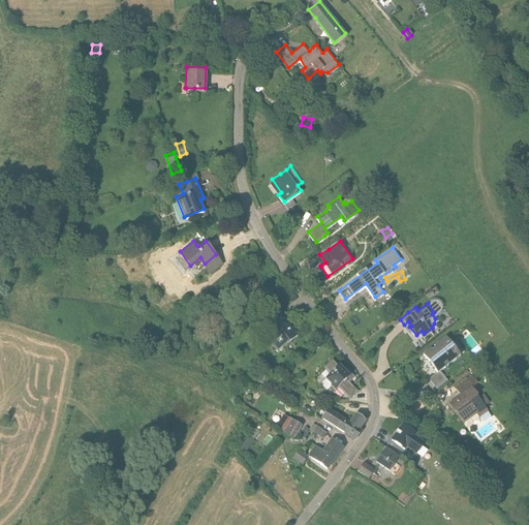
[(279,309),(272,315),(260,323),(279,347),(289,338),(298,332),(296,329),(292,331),(289,327),(291,325),(279,309)]
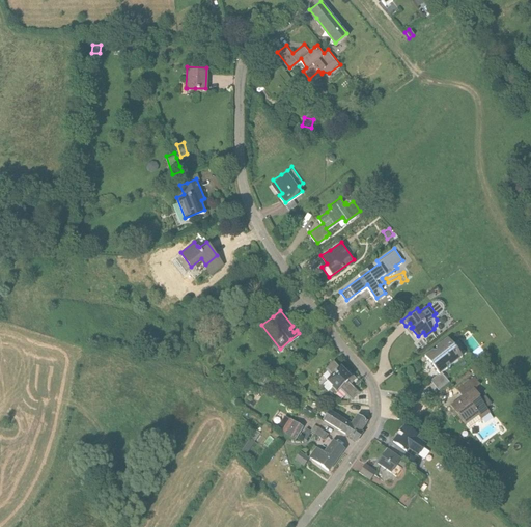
[(447,335),(436,344),(427,351),(431,357),(429,359),(437,367),(436,368),(439,371),(430,378),(438,388),(446,381),(448,380),(441,370),(463,354),(447,335)]
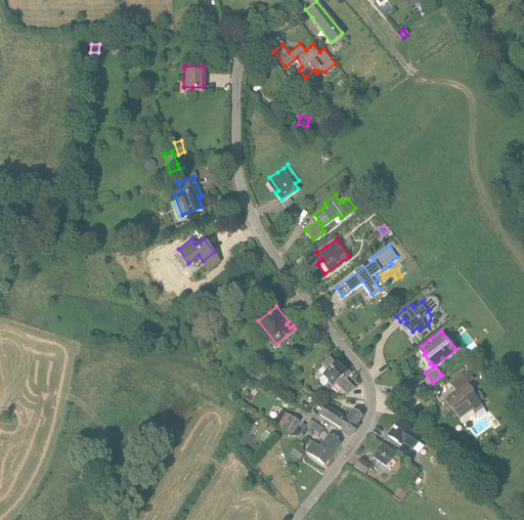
[(478,353),(472,357),(477,363),(482,360),(478,353)]
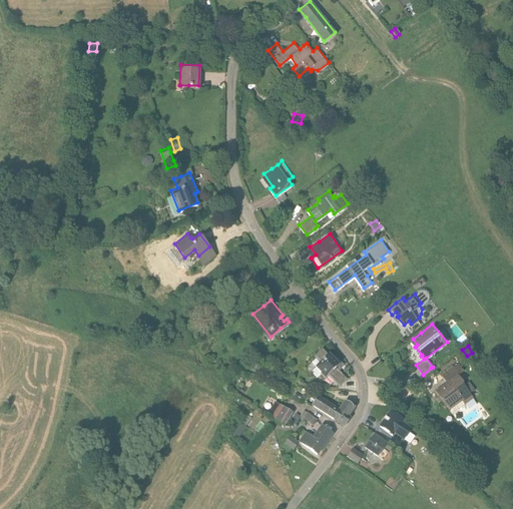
[(329,372),(333,376),(340,383),(346,376),(336,366),(339,363),(329,353),(329,354),(322,347),(315,354),(321,360),(317,365),(326,375),(329,372)]
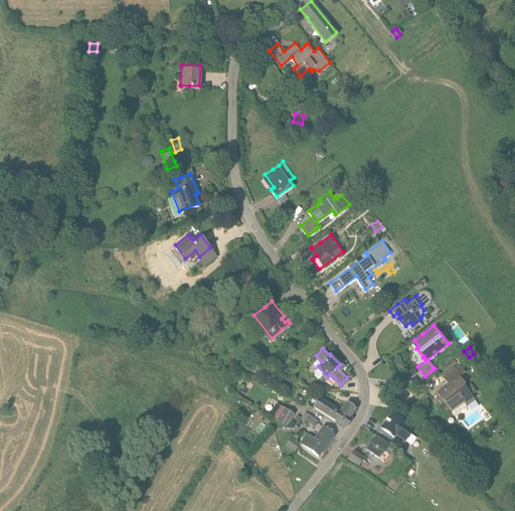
[(262,365),(253,361),(251,368),(259,372),(262,365)]
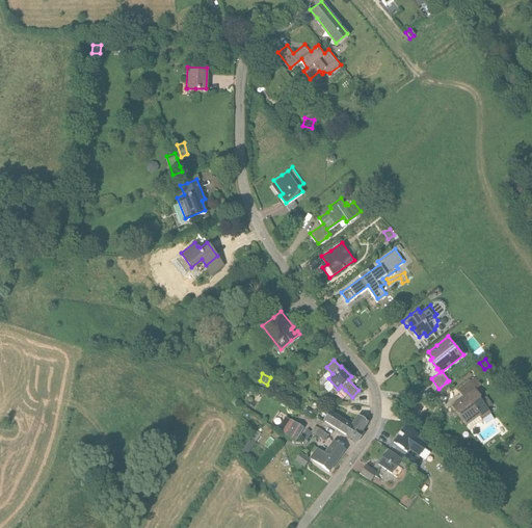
[(455,407),(457,411),(466,422),(474,416),(478,413),(482,417),(491,410),(487,404),(493,401),(486,393),(481,396),(475,387),(474,386),(463,394),(459,397),(451,403),(454,407),(455,407)]
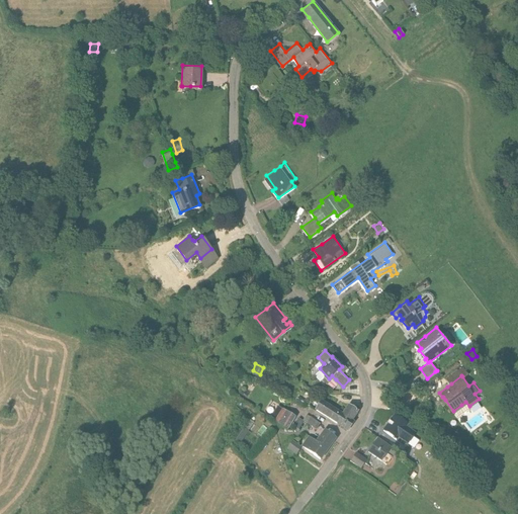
[(316,407),(337,420),(342,412),(340,411),(321,398),(316,407)]
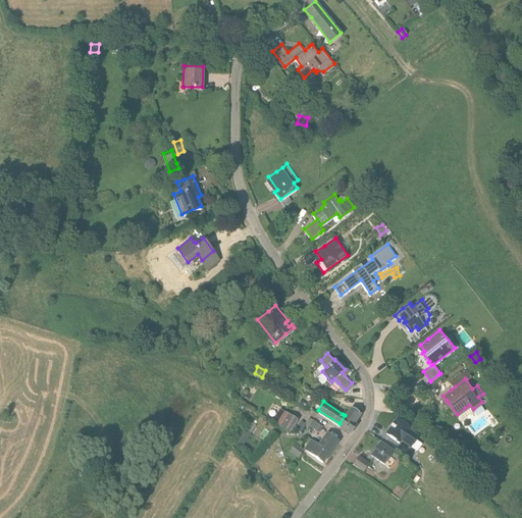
[(345,415),(340,423),(351,430),(356,422),(354,420),(360,412),(351,406),(345,415)]
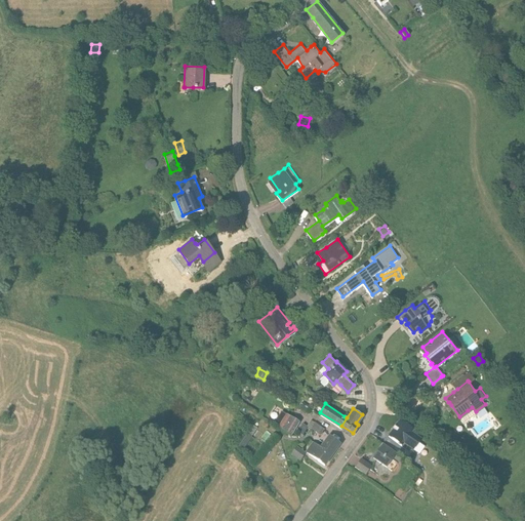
[(299,419),(286,411),(278,424),(291,433),(299,419)]
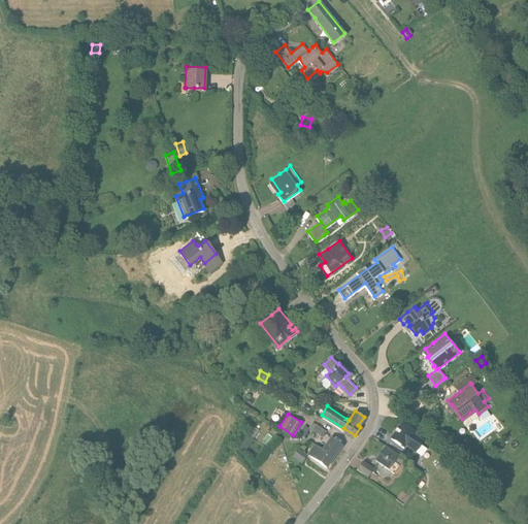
[(415,430),(402,420),(391,435),(404,446),(405,443),(416,450),(423,439),(413,432),(415,430)]
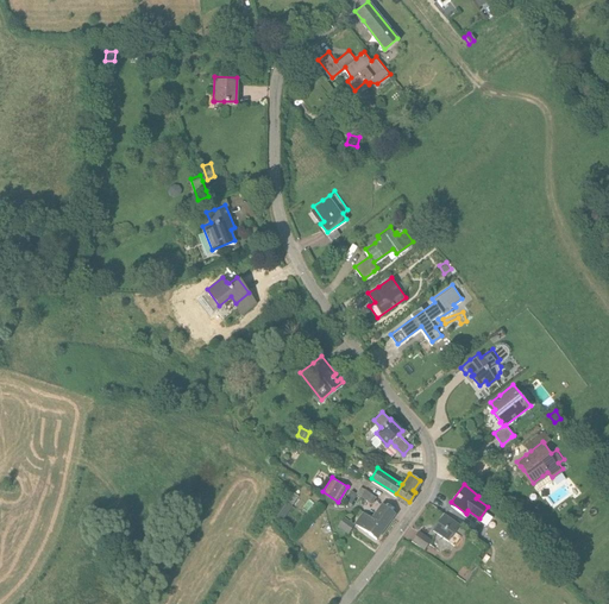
[(365,486),(360,494),(371,501),(376,494),(365,486)]
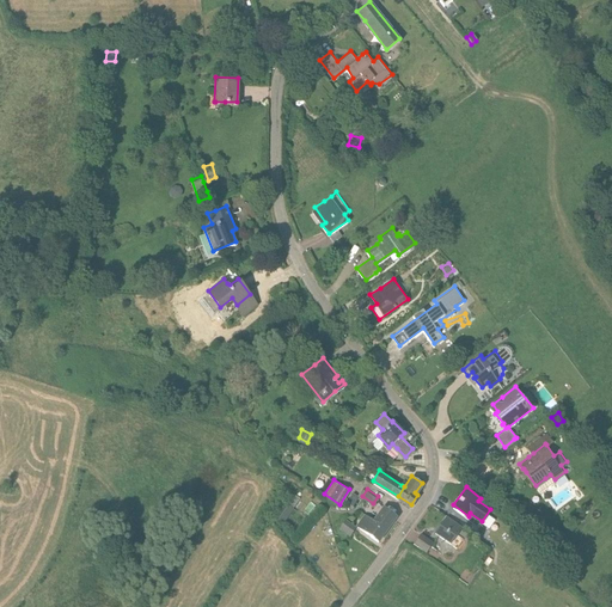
[(397,514),(386,507),(383,504),(372,517),(371,520),(385,531),(397,514)]
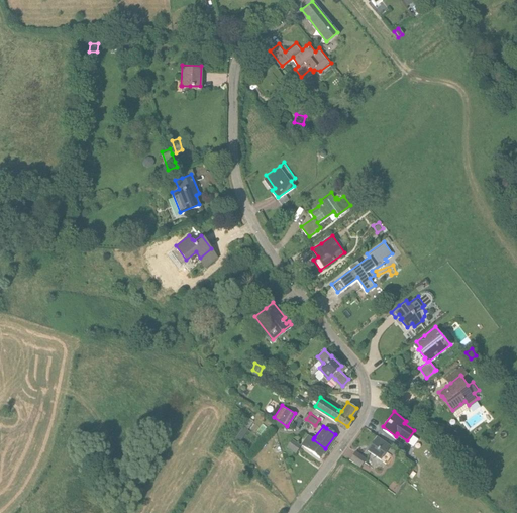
[(313,439),(314,437),(307,432),(300,441),(320,455),(325,448),(313,439)]
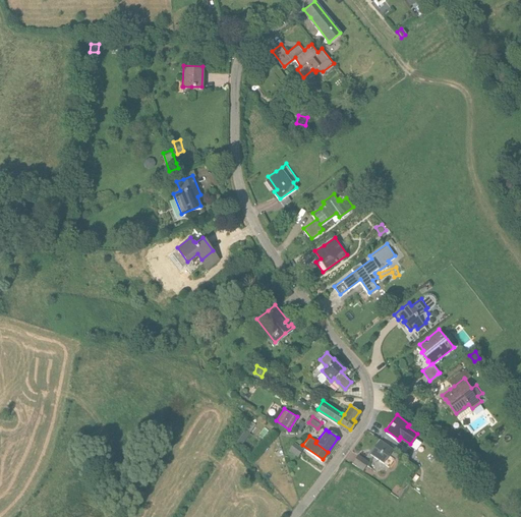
[(393,448),(388,444),(380,438),(370,451),(384,461),(393,448)]
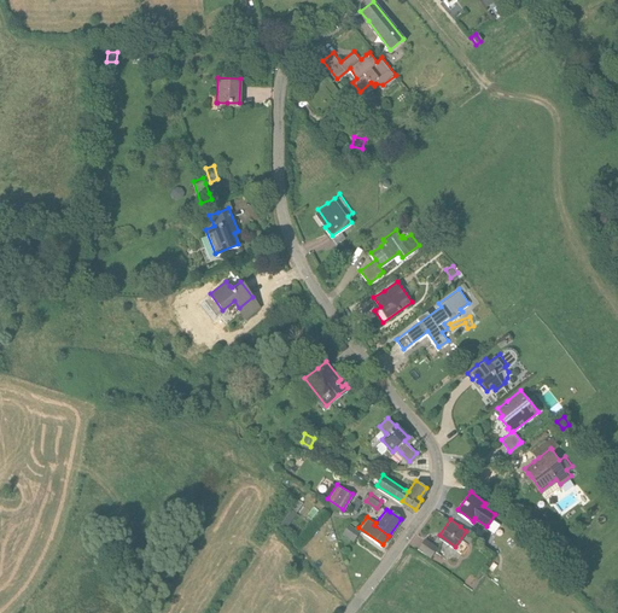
[(351,524),(345,533),(356,541),(362,531),(351,524)]
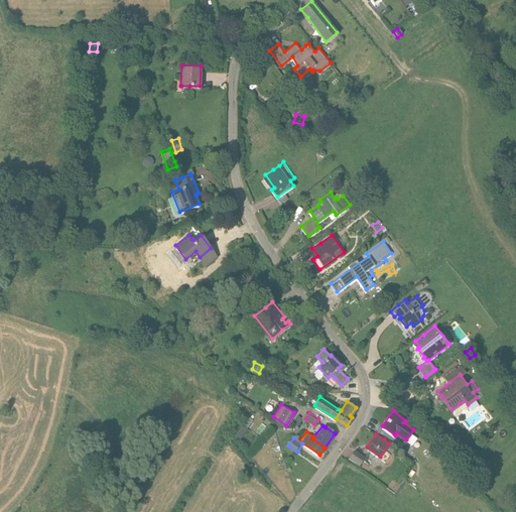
[(356,449),(350,457),(360,464),(366,456),(356,449)]
